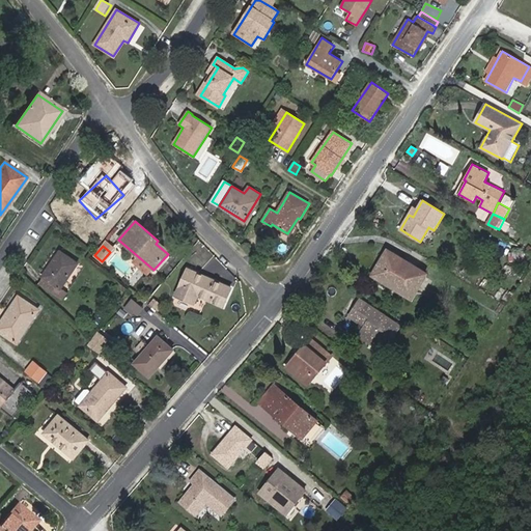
[(427,274),(388,249),(372,275),(378,278),(380,275),(414,296),(427,274)]
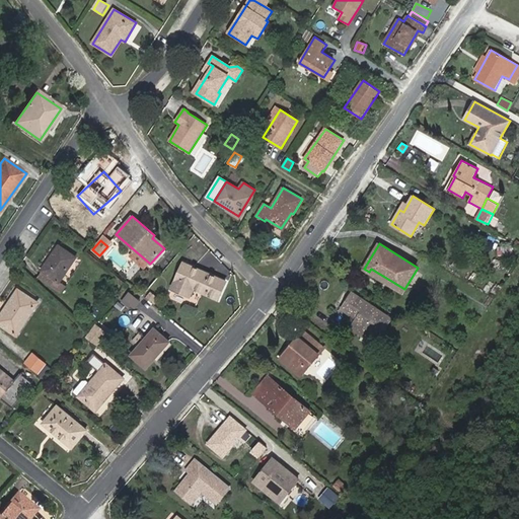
[(59,246),(39,276),(61,291),(63,286),(60,284),(76,257),(59,246)]
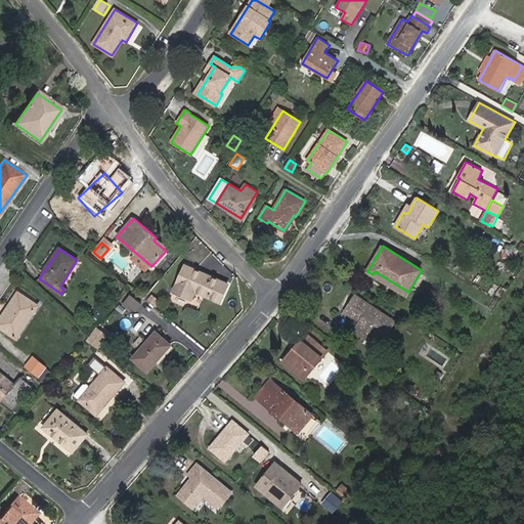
[(220,302),(228,284),(184,264),(174,292),(192,300),(195,293),(220,302)]
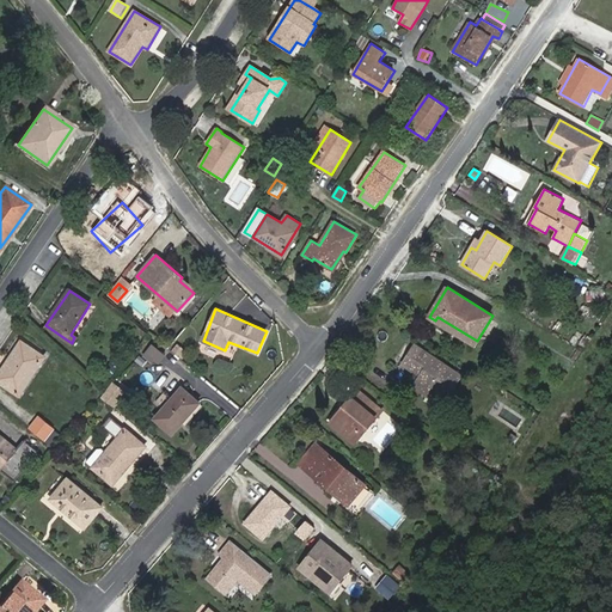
[(46,356),(22,341),(0,373),(0,381),(19,395),(46,356)]
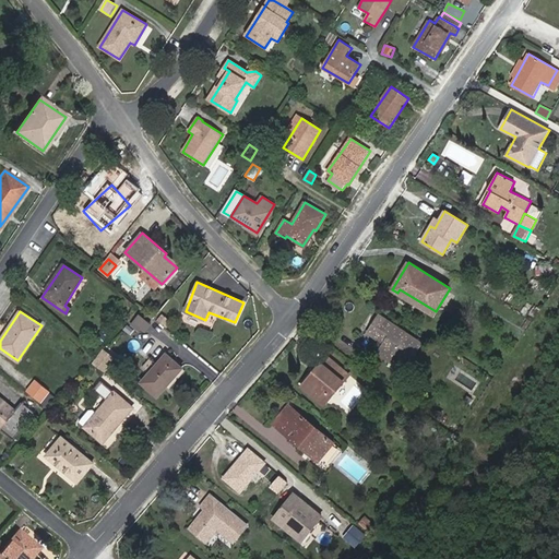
[(145,333),(152,324),(140,314),(131,325),(140,332),(142,330),(145,333)]
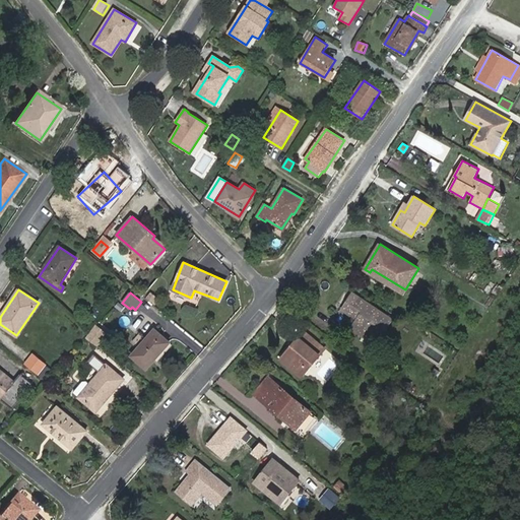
[(393,320),(352,293),(341,309),(355,320),(353,324),(379,341),(393,320)]
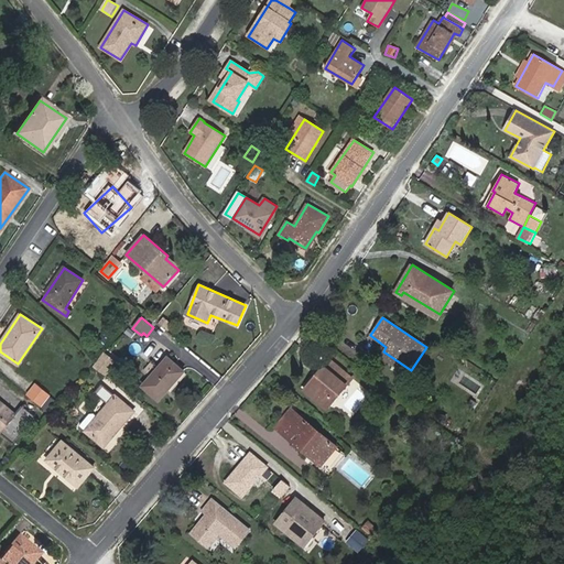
[(104,377),(115,361),(101,351),(90,367),(104,377)]
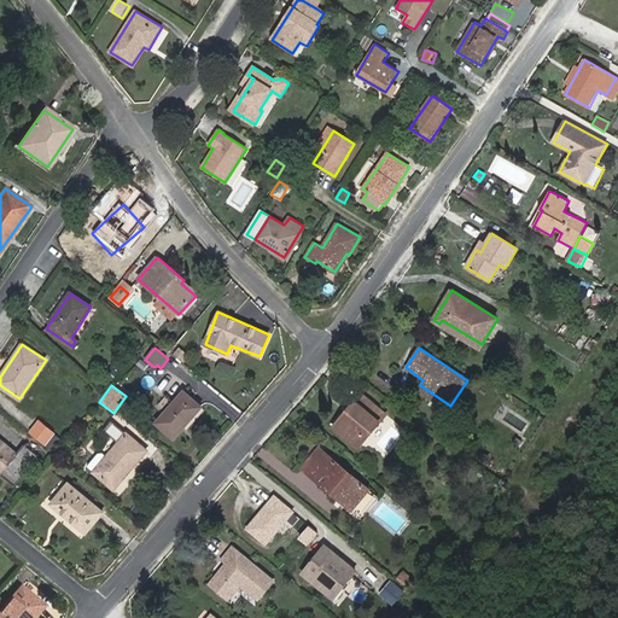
[(203,407),(185,391),(157,423),(174,438),(203,407)]
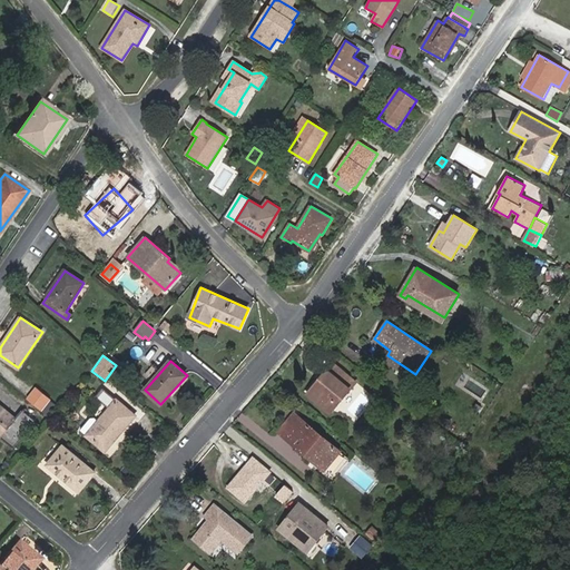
[(325,380),(311,396),(331,414),(356,383),(334,363),(322,376),(325,380)]
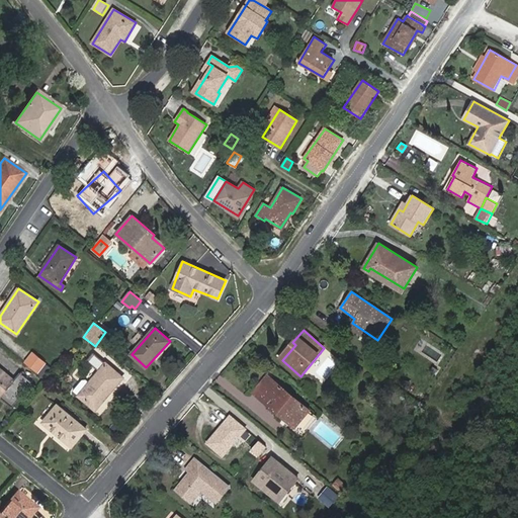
[(94,352),(87,360),(100,370),(90,382),(79,396),(96,410),(123,377),(94,352)]
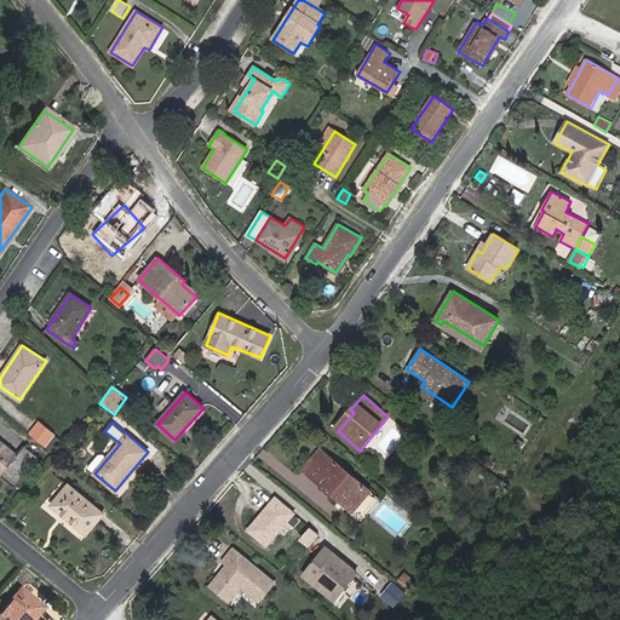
[(40,423),(30,435),(44,446),(53,435),(40,423)]
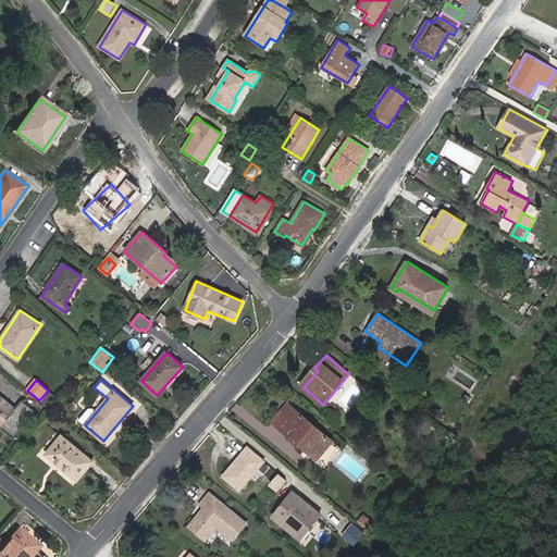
[(33,411),(22,404),(16,409),(0,395),(0,426),(12,436),(33,411)]
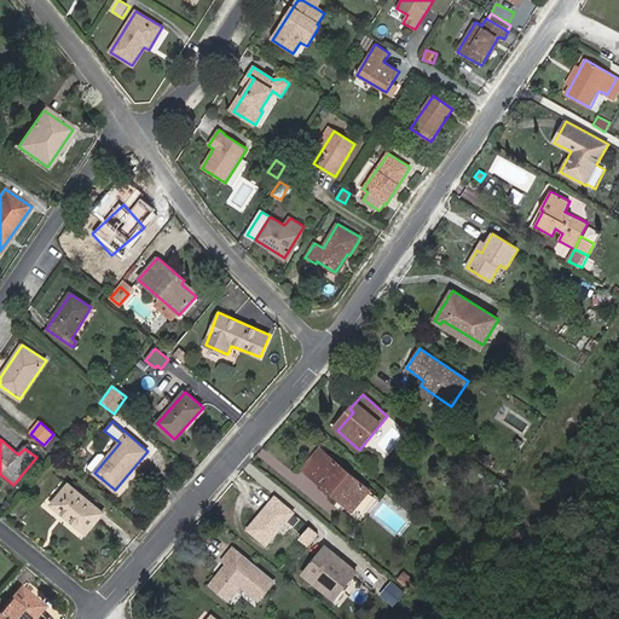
[(302,468),(312,476),(329,456),(319,447),(302,468)]
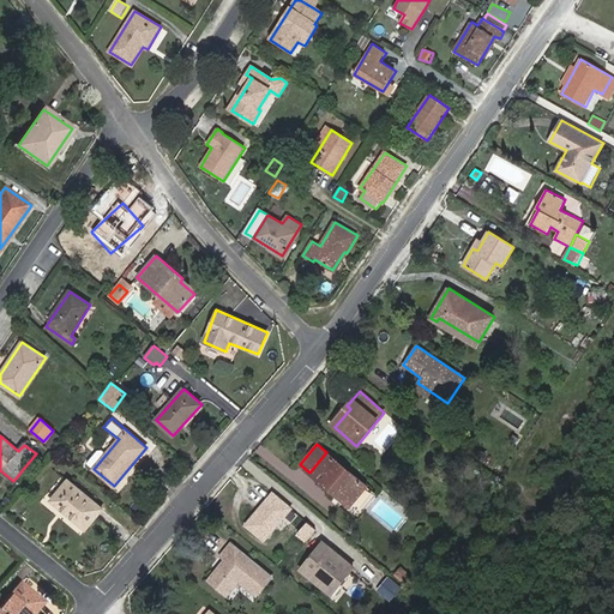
[(94,469),(107,453),(102,450),(97,450),(86,463),(94,469)]
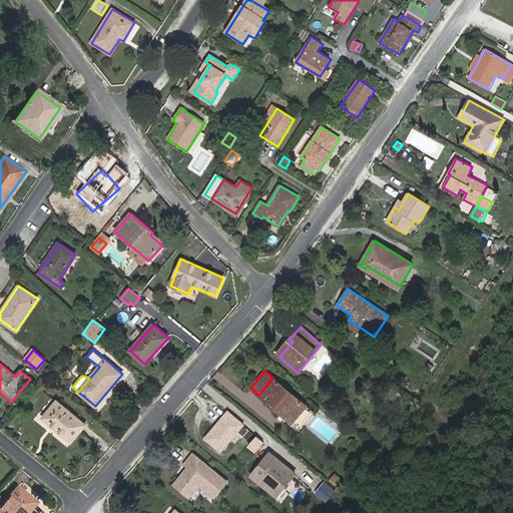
[(307,407),(273,378),(259,395),(281,414),(285,409),(297,419),(307,407)]
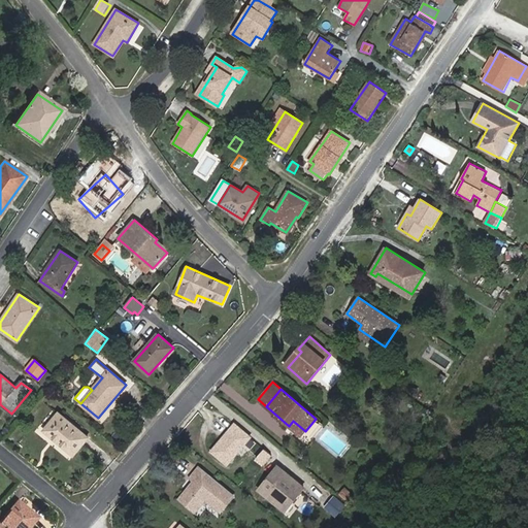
[(59,413),(43,430),(74,455),(89,437),(59,413)]
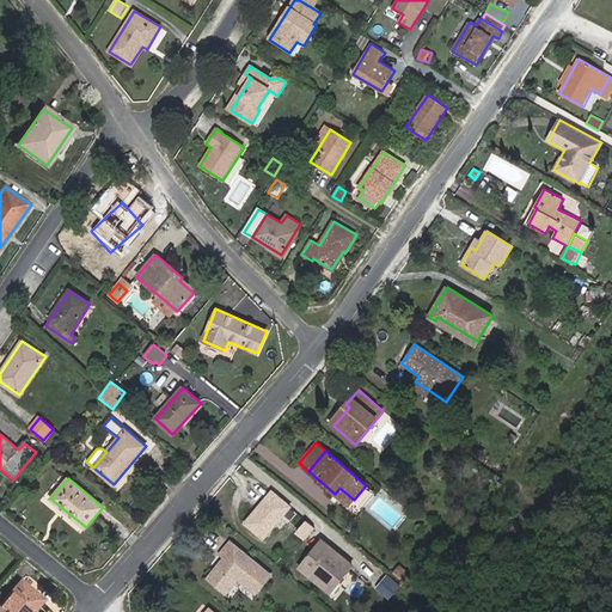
[(273,491),(246,524),(263,539),(291,507),(273,491)]
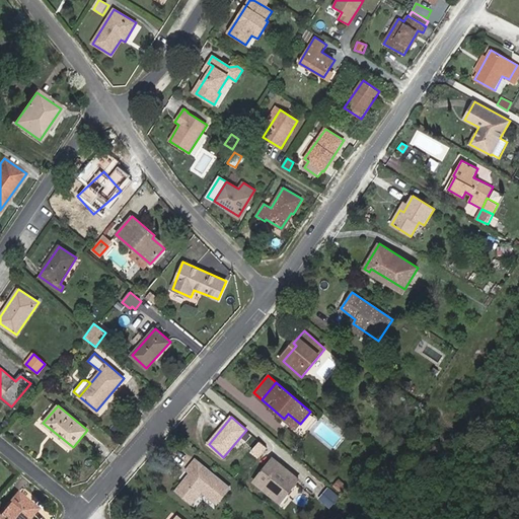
[(202,492),(217,504),(230,488),(196,459),(187,469),(191,473),(175,491),(193,504),(202,492)]
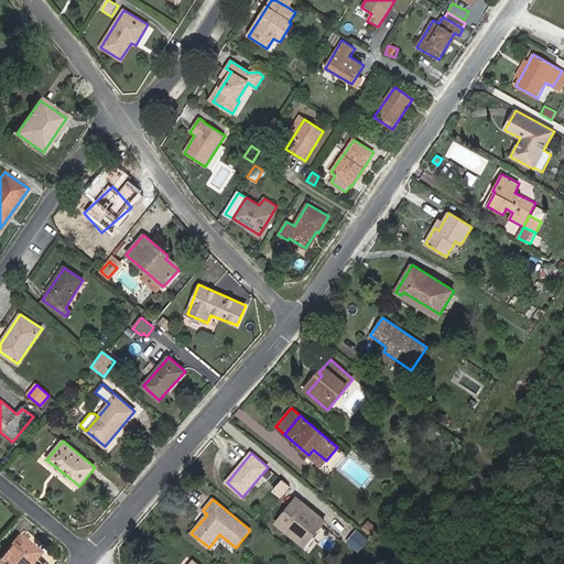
[(361,527),(369,534),(376,528),(368,520),(361,527)]
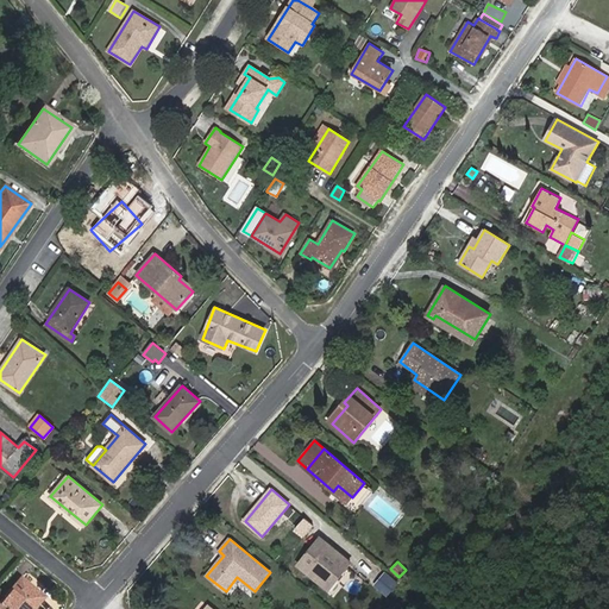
[(376,586),(387,597),(400,583),(385,571),(378,578),(381,581),(376,586)]
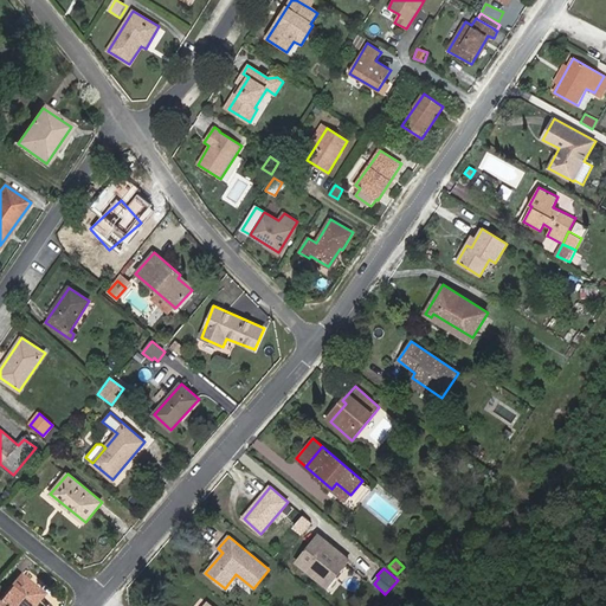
[(33,605),(44,594),(21,575),(0,600),(0,605),(33,605)]
